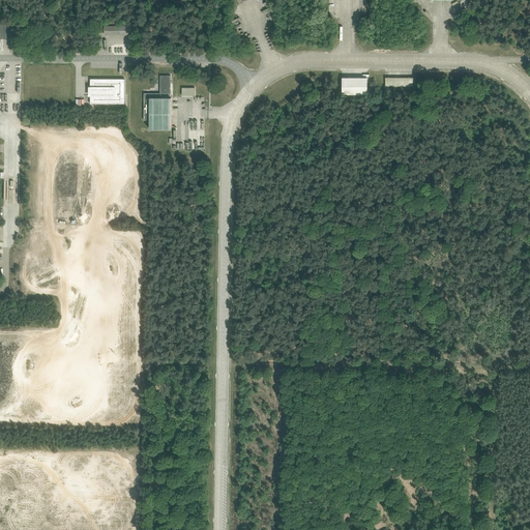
[(0,38),(11,38),(11,37),(11,33),(8,33),(8,24),(0,23),(0,38)]
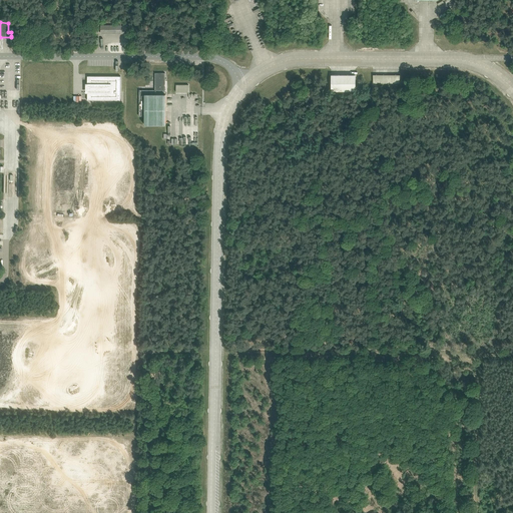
[(103,25),(103,33),(121,33),(121,25),(103,25)]
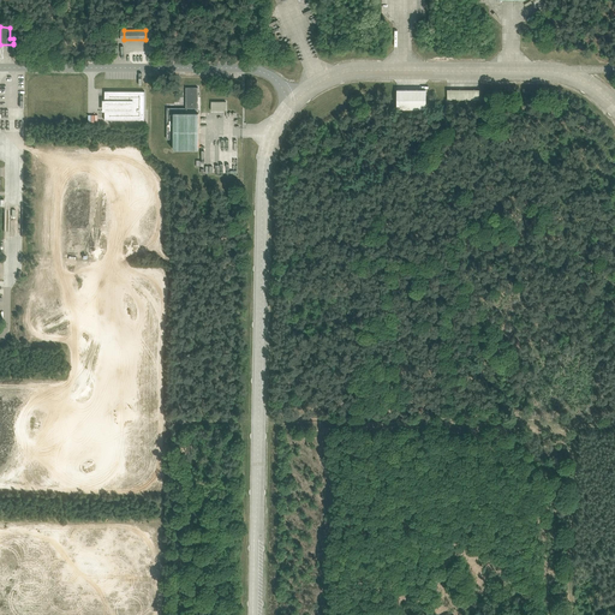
[(198,88),(186,88),(186,108),(167,108),(167,139),(173,139),(173,149),(198,150),(198,113),(198,88)]
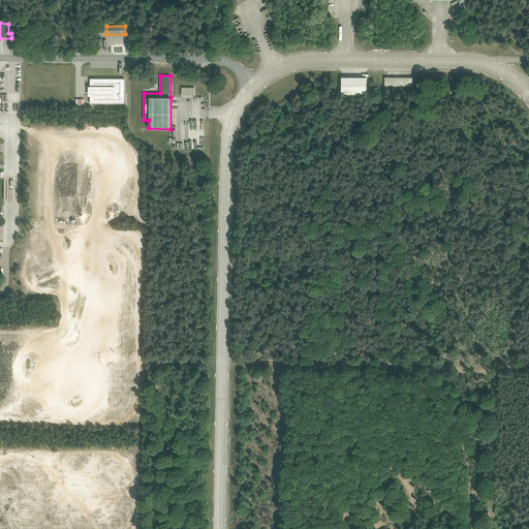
[(367,94),(367,78),(341,78),(341,94),(367,94)]
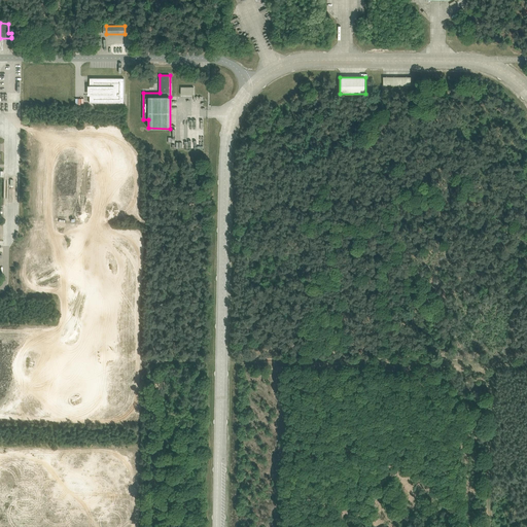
[(383,77),(383,85),(411,85),(411,77),(383,77)]
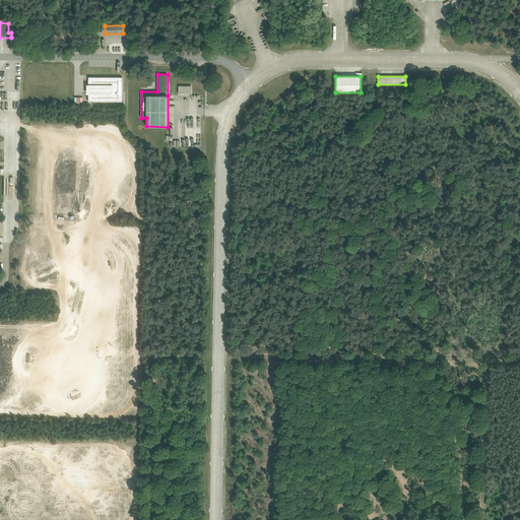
[(88,92),(88,102),(122,102),(122,77),(88,77),(88,85),(88,92)]
